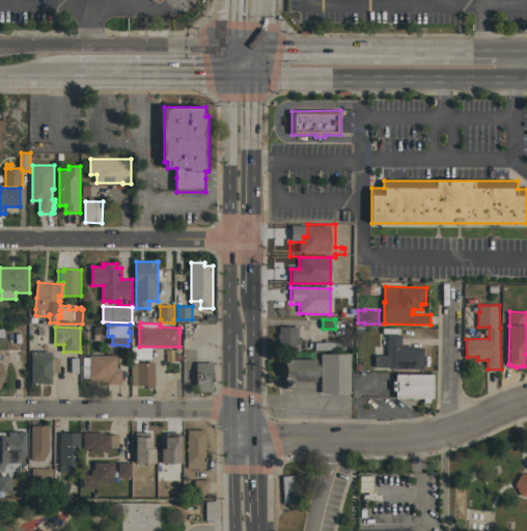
[(300,327),(300,336),(302,336),(302,344),(280,344),(280,338),(279,338),(279,334),(280,334),(280,327),(300,327)]
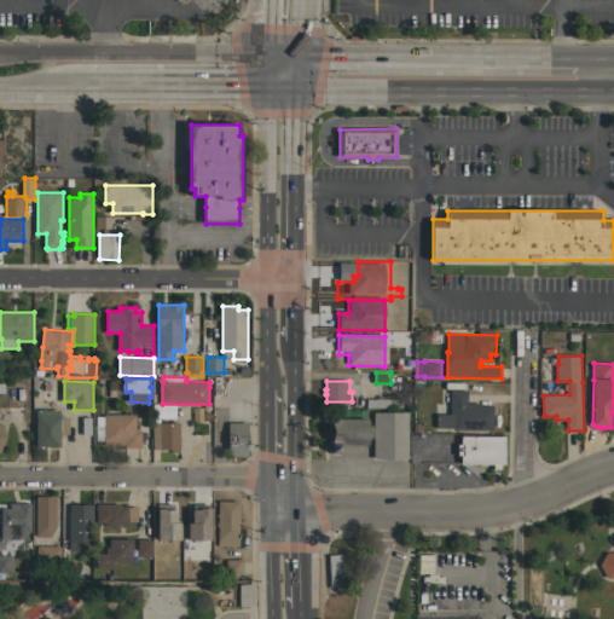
[(469,389),(469,403),(482,403),(481,405),(496,405),(494,431),(455,429),(455,428),(439,428),(439,404),(452,404),(452,389),(469,389)]
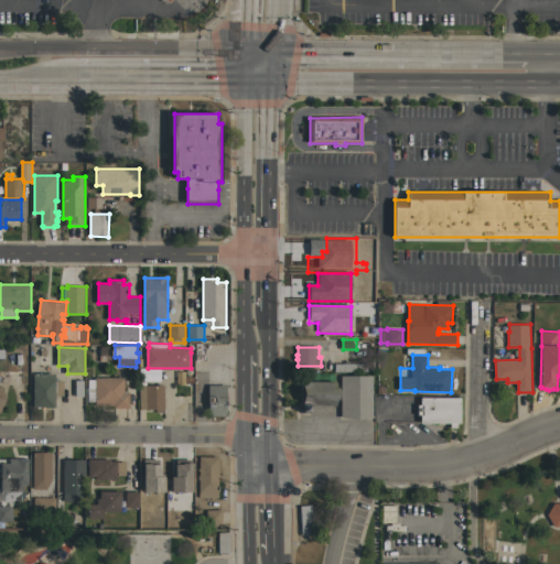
[(336,371),(336,364),(347,364),(346,360),(351,360),(351,364),(375,362),(375,371),(336,371)]
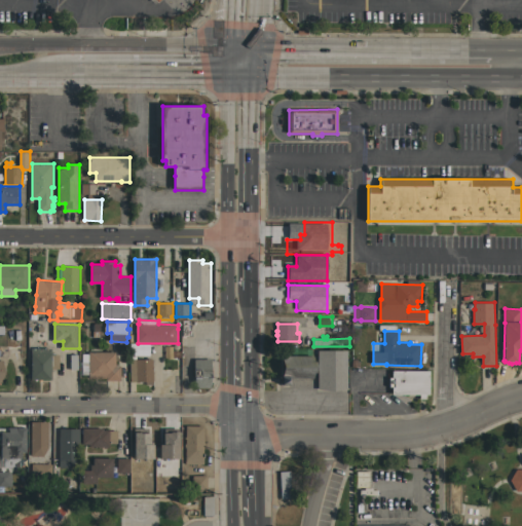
[(32,374),(30,374),(30,367),(32,367),(32,348),(52,348),(52,354),(61,354),(61,369),(52,369),(52,379),(32,379),(32,374)]
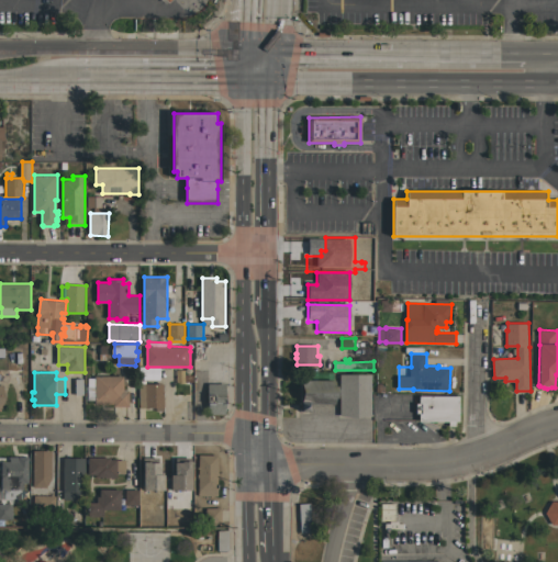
[(372,416),(342,416),(342,374),(372,374),(372,416)]
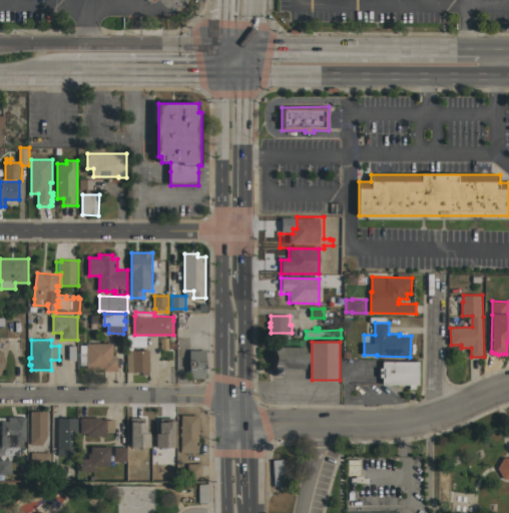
[(114,343),(114,357),(119,357),(119,371),(105,371),(105,370),(88,369),(88,365),(81,365),(82,359),(79,359),(80,353),(81,353),(82,345),(87,346),(87,343),(114,343)]
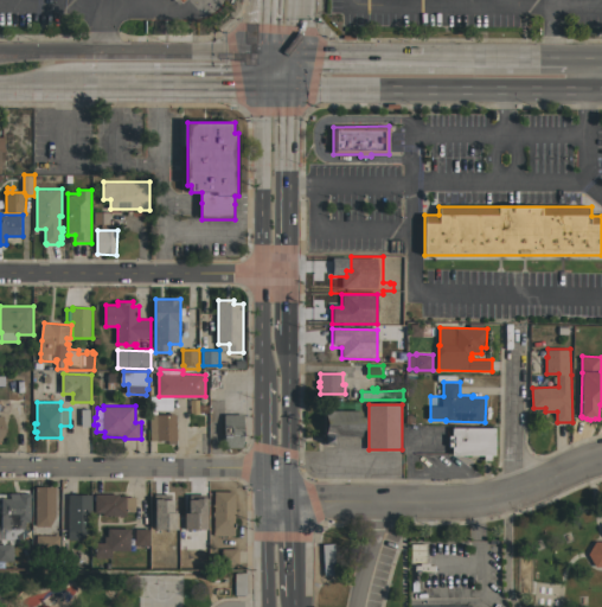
[(363,410),(363,417),(366,417),(366,429),(363,429),(363,435),(335,435),(335,443),(325,443),(325,434),(327,434),(327,410),(363,410)]
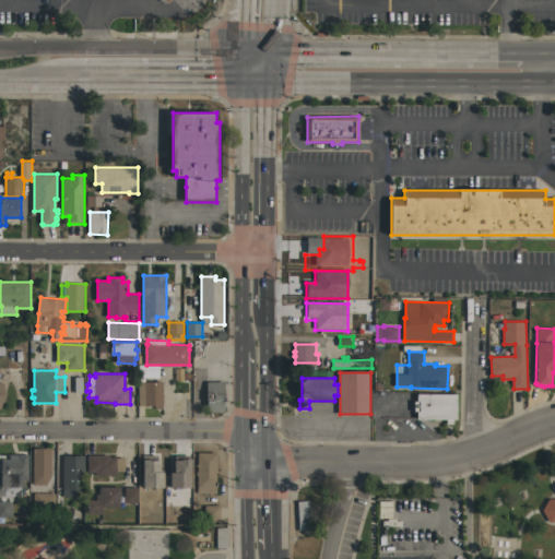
[(140,382),(141,382),(141,379),(146,379),(146,382),(164,382),(164,405),(164,408),(157,408),(157,405),(141,406),(140,382)]
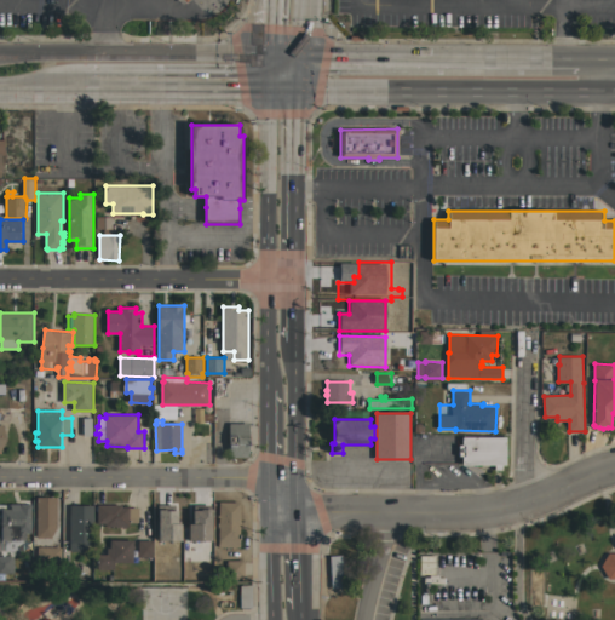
[(251,457),(231,457),(231,423),(251,423),(251,457)]
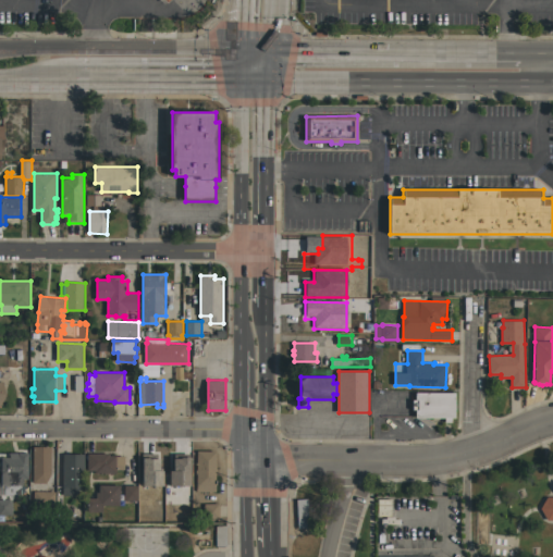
[(456,392),(456,418),(453,418),(453,422),(446,422),(446,418),(416,418),(416,409),(414,409),(414,399),(416,399),(416,392),(456,392)]
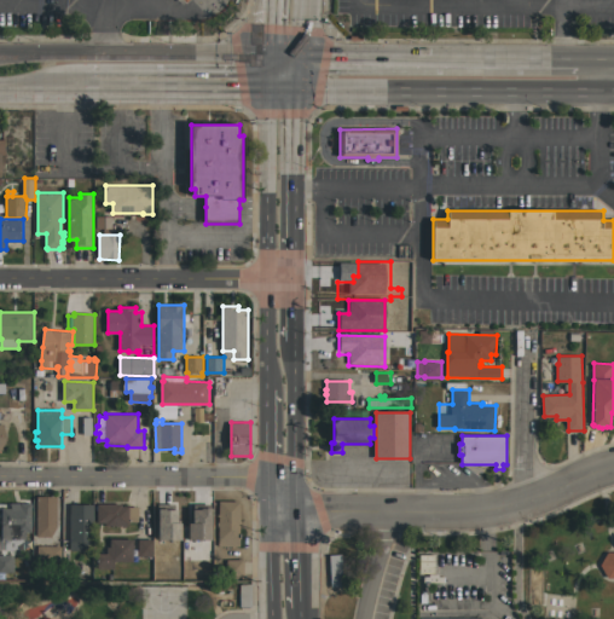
[(38,496),(58,496),(58,526),(53,537),(38,536),(38,496)]
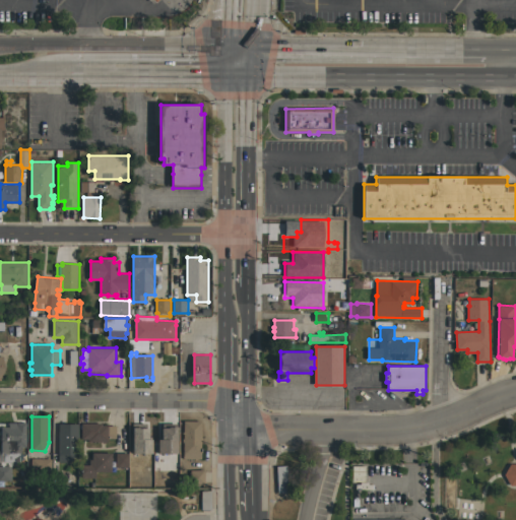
[(202,438),(204,438),(204,442),(203,442),(202,459),(185,458),(185,442),(184,442),(184,438),(185,438),(185,434),(184,434),(184,432),(185,432),(185,420),(203,420),(202,438)]
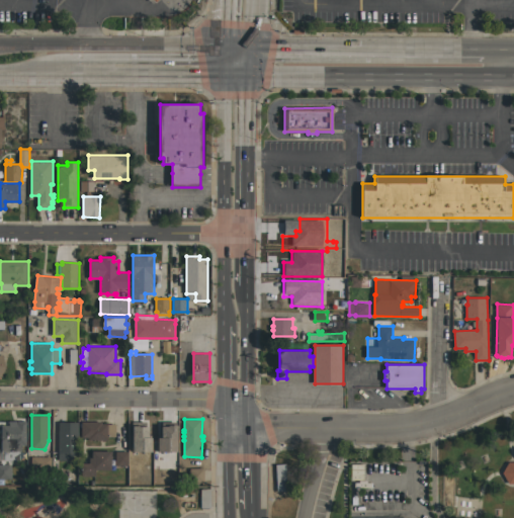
[(27,445),(22,445),(22,450),(2,450),(2,425),(10,425),(10,421),(27,421),(27,445)]
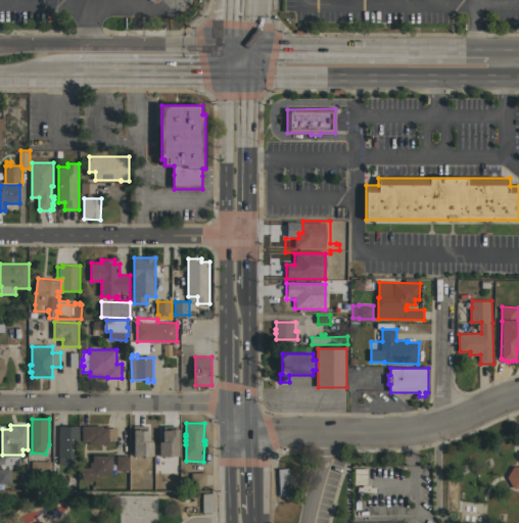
[(60,426),(80,426),(80,465),(60,465),(60,426)]
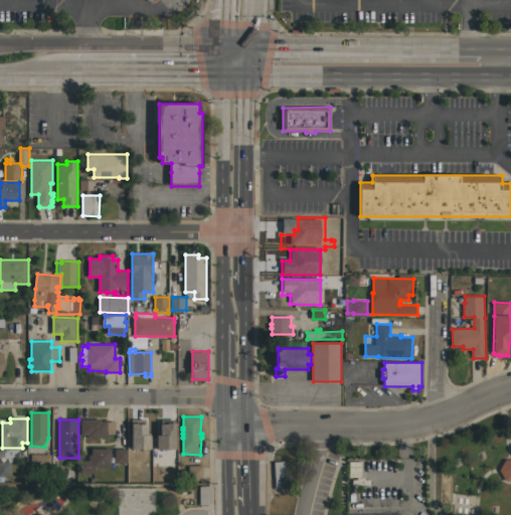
[(82,419),(103,419),(103,420),(108,420),(108,421),(116,421),(116,434),(108,434),(108,438),(106,438),(106,439),(103,439),(103,438),(89,438),(89,436),(82,436),(82,419)]
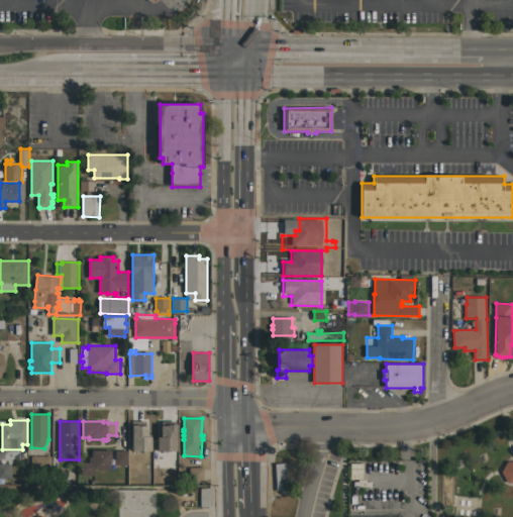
[(148,452),(149,423),(132,423),(131,452),(148,452)]
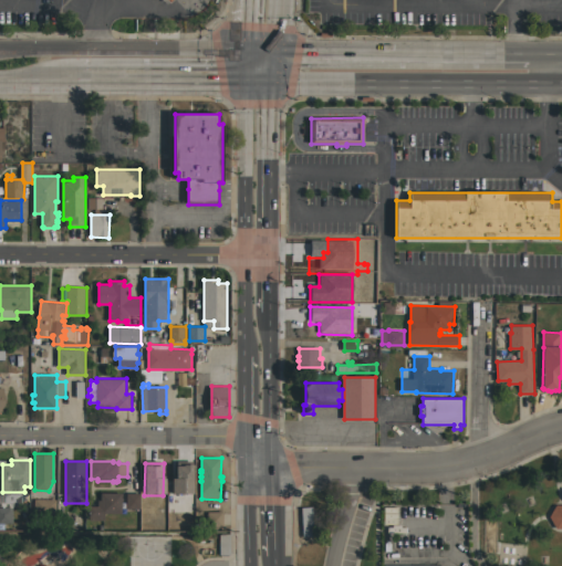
[(193,495),(193,463),(174,463),(173,495),(193,495)]
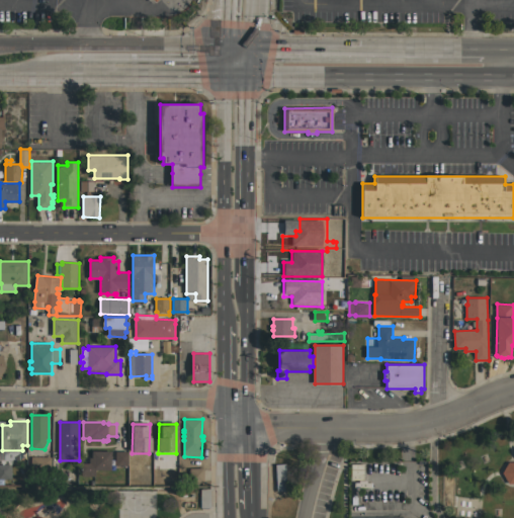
[(112,451),(112,455),(113,455),(113,458),(112,458),(112,469),(96,469),(96,476),(83,476),(83,463),(91,463),(91,457),(93,457),(93,450),(112,451)]
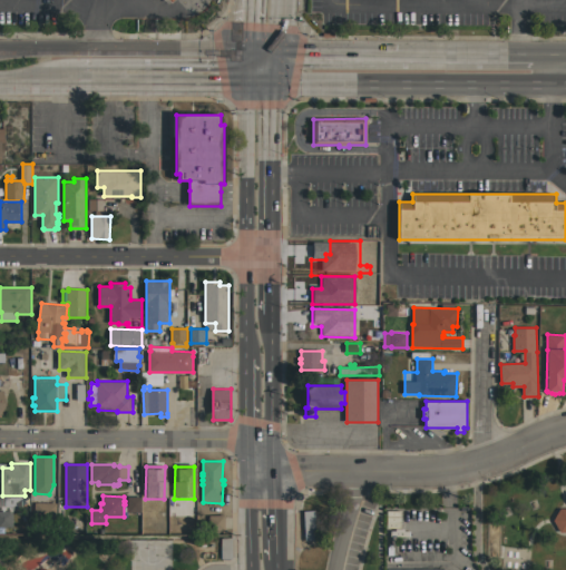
[(143,512),(129,512),(128,497),(143,497),(143,512)]
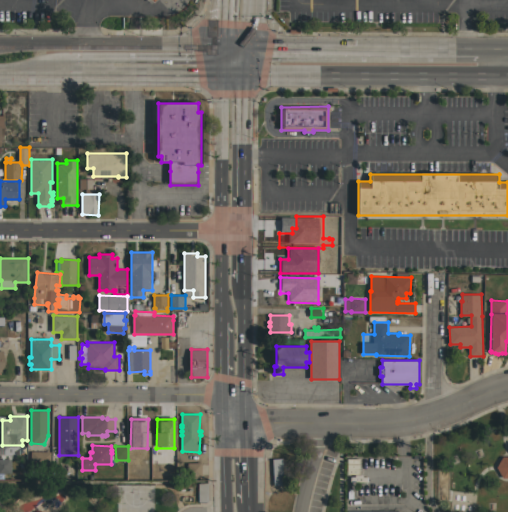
[(145,461),(144,461),(144,464),(141,463),(141,461),(132,461),(132,447),(146,447),(145,461)]
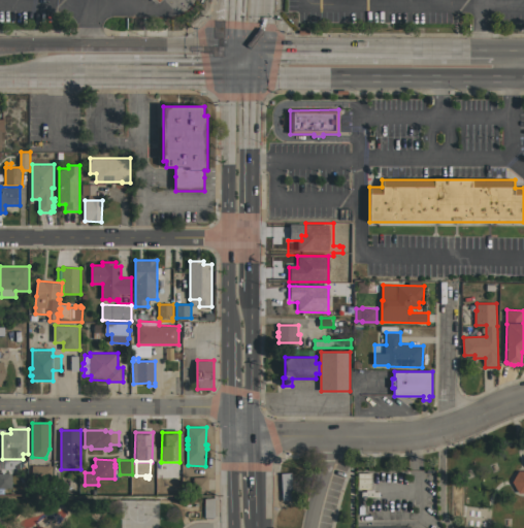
[(152,461),(162,462),(162,464),(164,464),(164,467),(173,467),(173,471),(179,471),(179,481),(173,480),(173,484),(172,484),(172,491),(161,491),(161,490),(151,489),(152,461)]
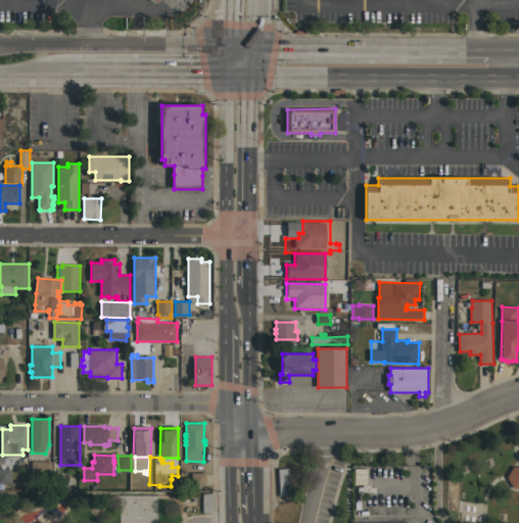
[(33,474),(34,461),(53,462),(53,475),(33,474)]
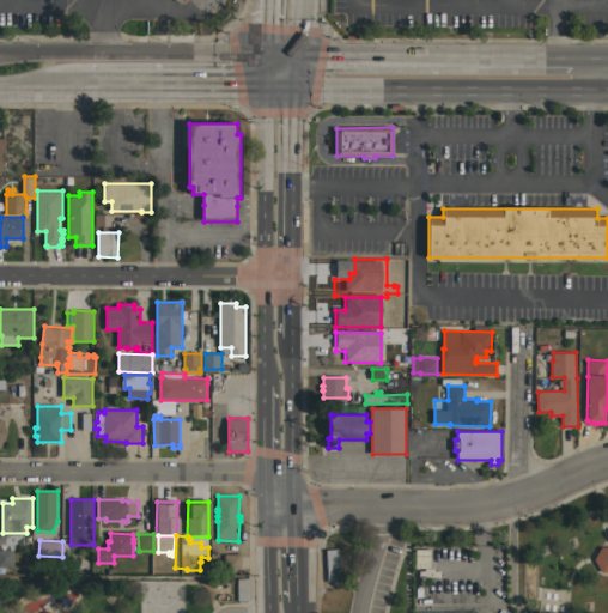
[(607,572),(603,572),(596,559),(603,546),(607,546),(607,572)]
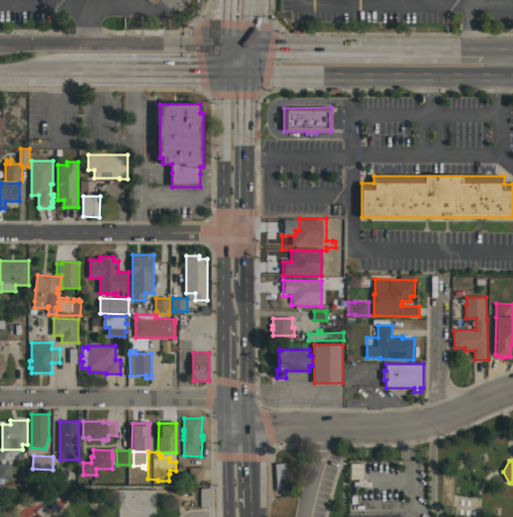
[(288,489),(278,490),(276,463),(287,462),(288,489)]
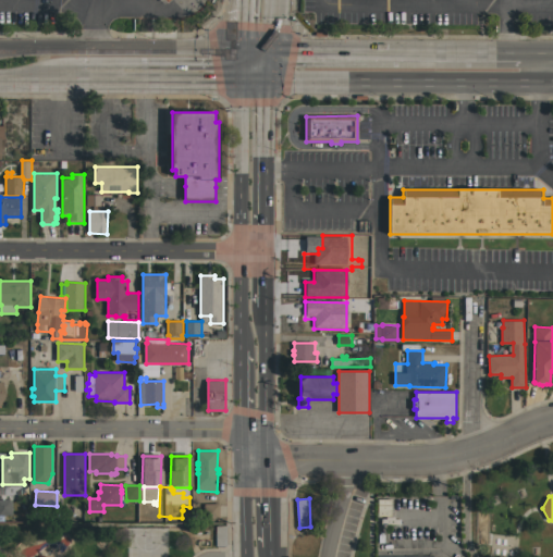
[(0,499),(14,499),(14,515),(0,515),(0,499)]
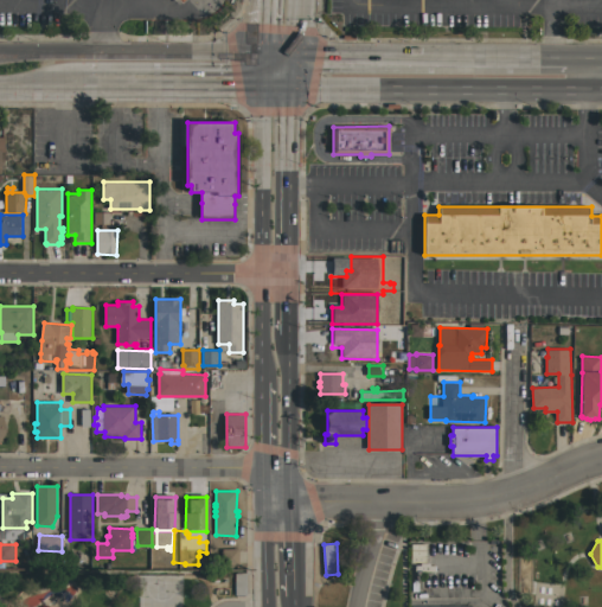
[(241,564),(224,566),(224,549),(241,548),(241,564)]
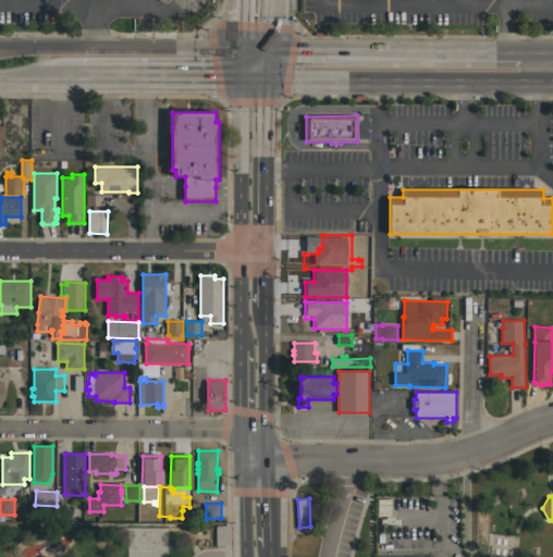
[(75,506),(74,518),(59,518),(60,505),(75,506)]
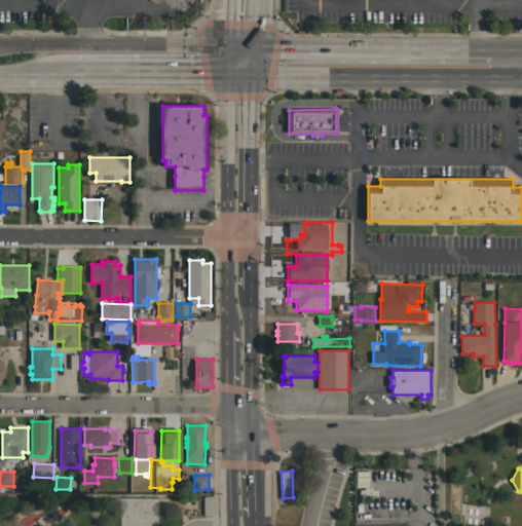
[(206,496),(215,496),(215,516),(206,516),(206,496)]
